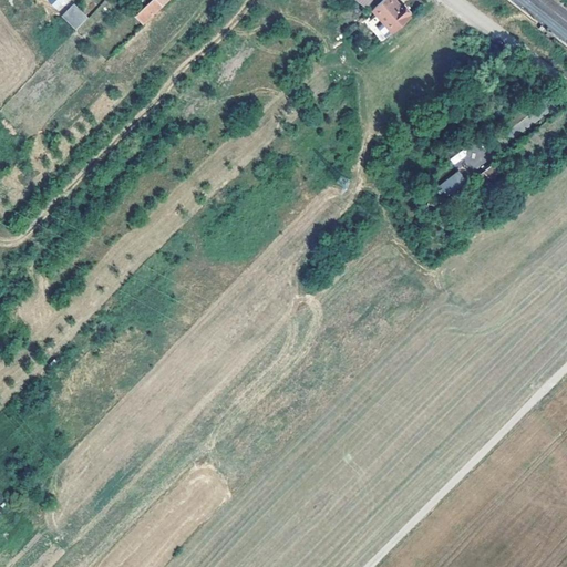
[(70,0),(47,0),(59,12),(71,0),(70,0)]
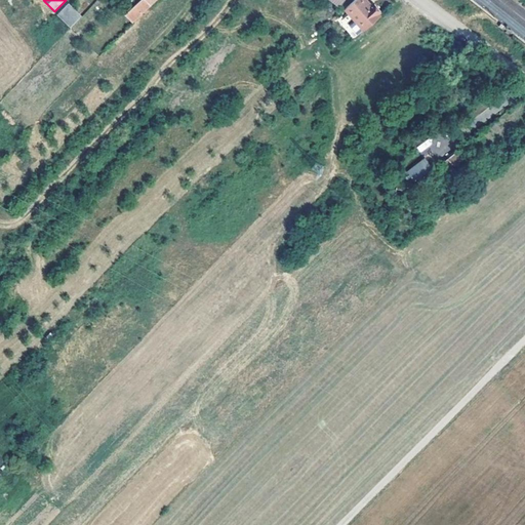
[(151,5),(146,0),(138,0),(124,13),(132,23),(151,5)]
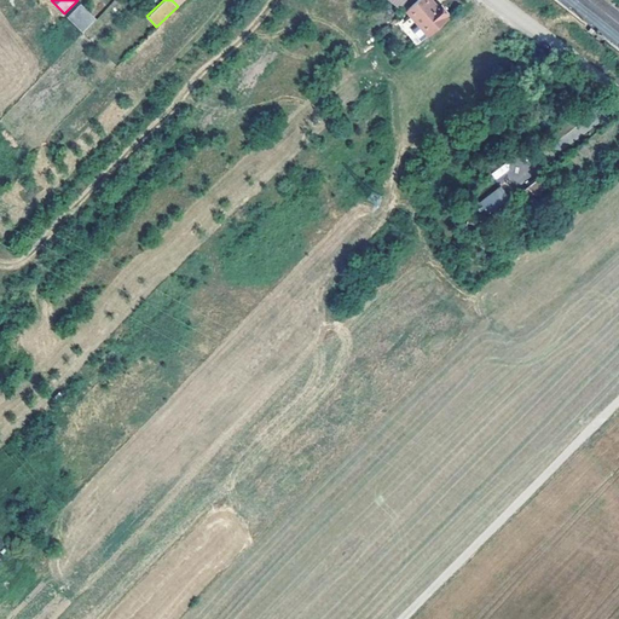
[(422,22),(432,33),(450,17),(440,6),(439,9),(432,0),(416,0),(406,10),(420,24),(422,22)]
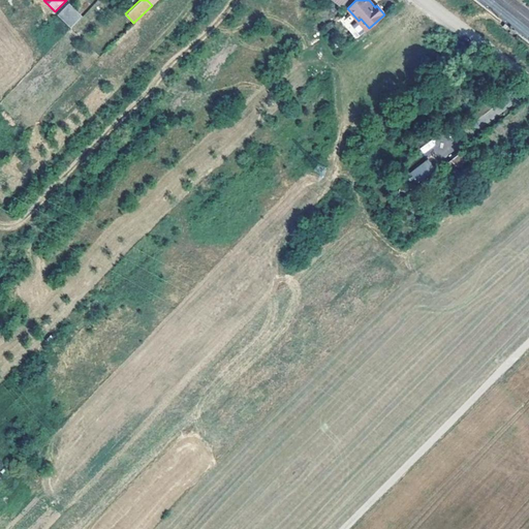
[(82,16),(68,3),(58,13),(71,26),(82,16)]
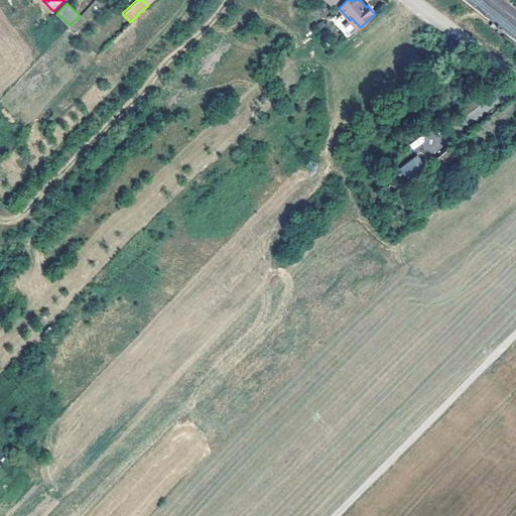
[(352,18),(350,20),(358,29),(360,27),(352,18)]
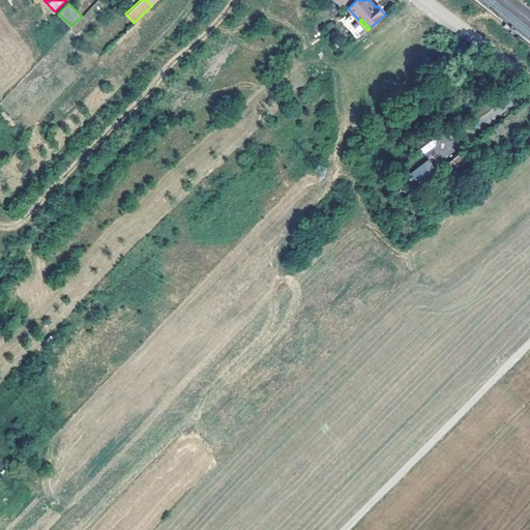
[(420,147),(423,153),(437,148),(434,141),(420,147)]
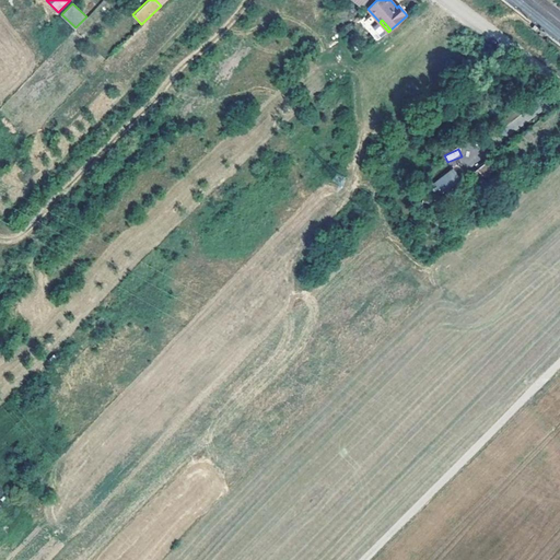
[(494,167),(489,160),(479,167),(485,175),(494,167)]
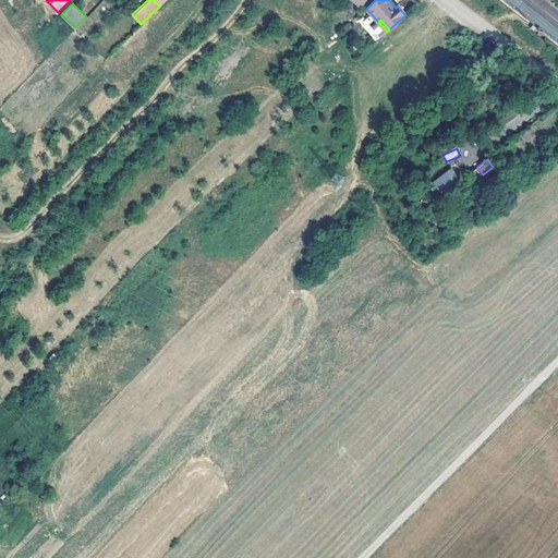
[(483,174),(477,167),(469,174),(474,182),(483,174)]
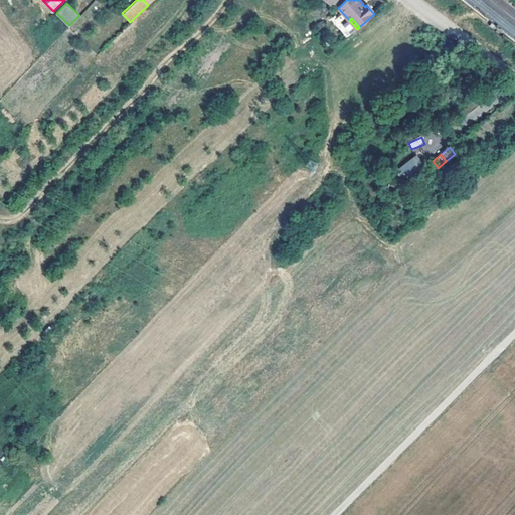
[(416,155),(399,168),(408,181),(425,168),(416,155)]
